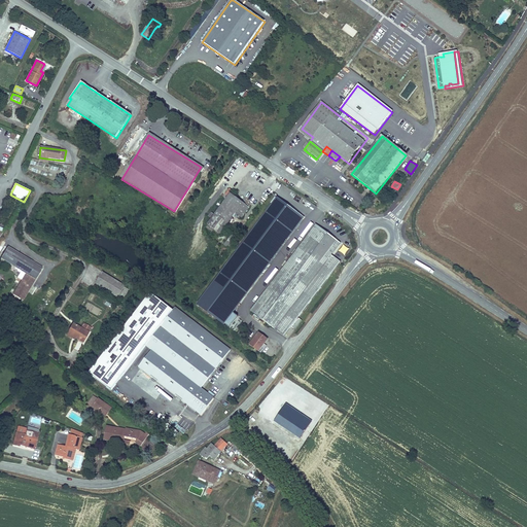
[(229,194),(213,214),(210,213),(208,216),(211,219),(207,224),(208,225),(206,227),(211,232),(213,229),(219,234),(220,233),(223,235),(230,225),(226,223),(235,212),(241,217),(248,207),(229,194)]
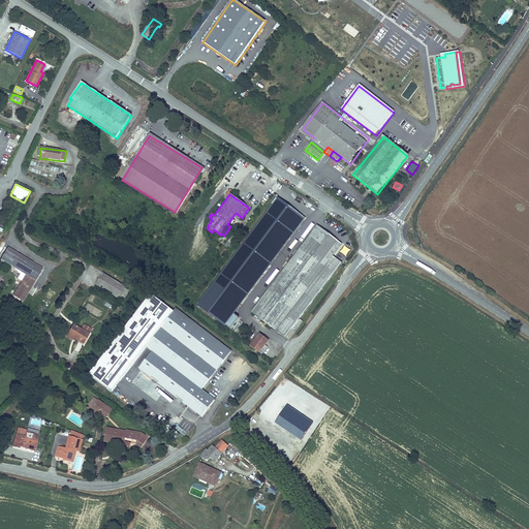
[(277,200),(201,307),(229,328),(238,316),(235,315),(303,219),(277,200)]
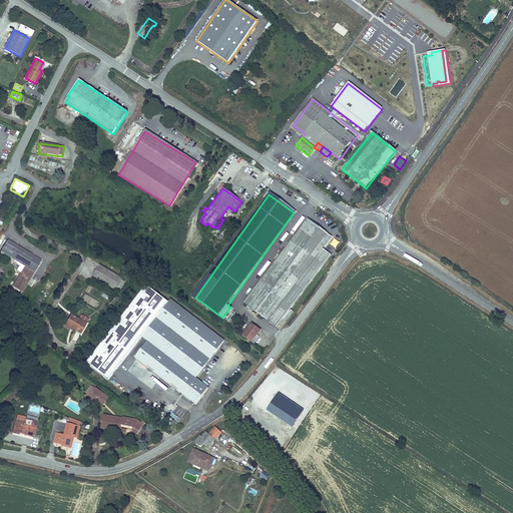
[(293,309),(331,254),(322,247),(330,235),(306,218),(245,304),(262,315),(259,319),(266,323),(268,320),(278,328),(285,319),(288,321),(295,311),(293,309)]
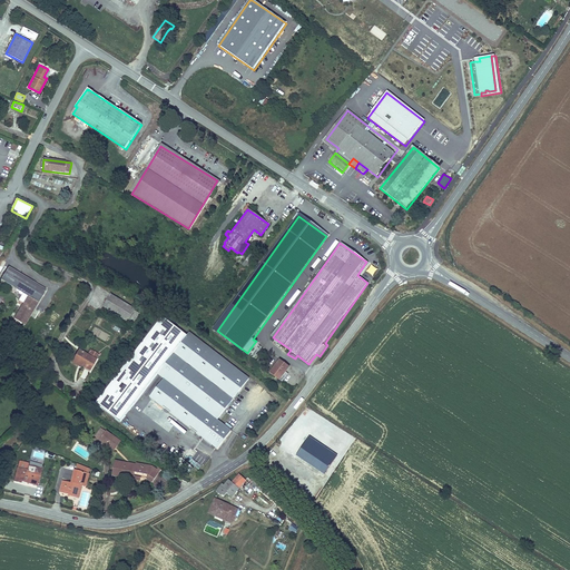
[(261,253),(254,248),(243,264),(249,269),(261,253)]
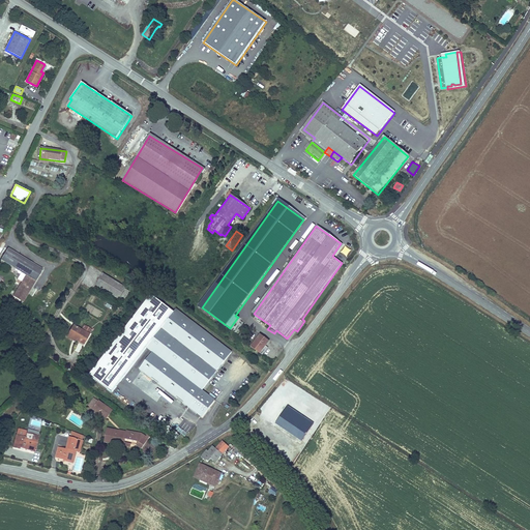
[(25,258),(8,248),(1,260),(18,270),(25,258)]
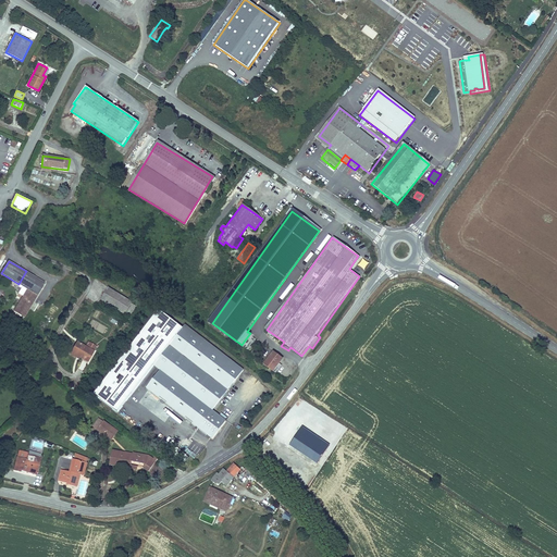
[(45,283),(26,271),(19,284),(27,288),(14,311),(24,317),(45,283)]
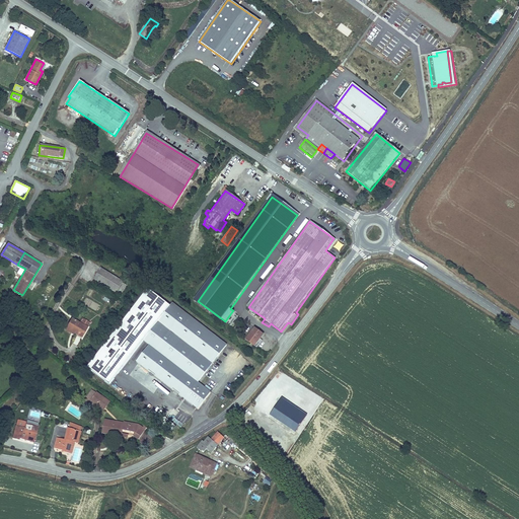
[(124,282),(101,268),(94,279),(117,293),(117,292),(121,295),(127,285),(123,283),(124,282)]
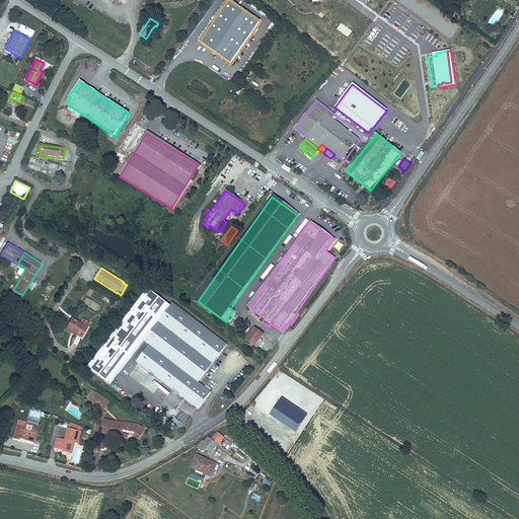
[(170,305),(148,288),(88,367),(110,383),(143,341),(149,345),(136,362),(198,409),(211,391),(199,382),(227,344),(172,302),(170,305)]
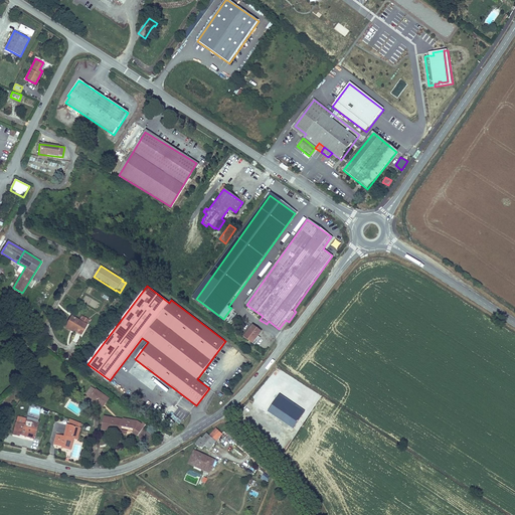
[(79,320),(71,316),(65,327),(73,331),(81,335),(90,320),(81,316),(79,320)]
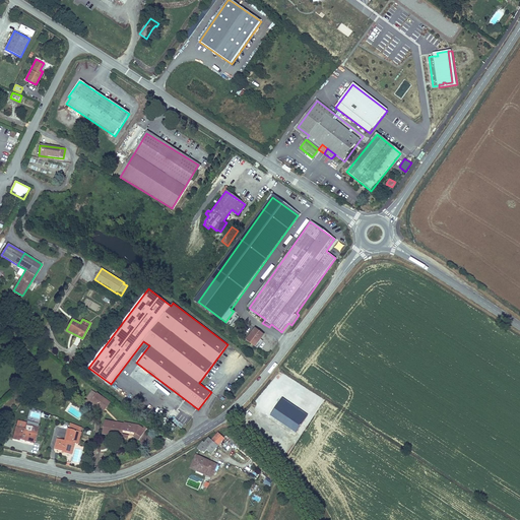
[(255,347),(264,334),(255,327),(245,339),(255,347)]
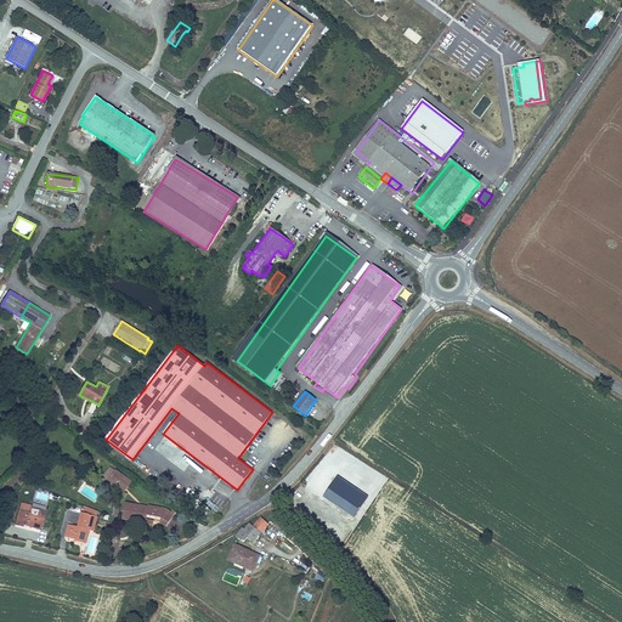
[(134,463),(142,469),(147,463),(139,457),(134,463)]
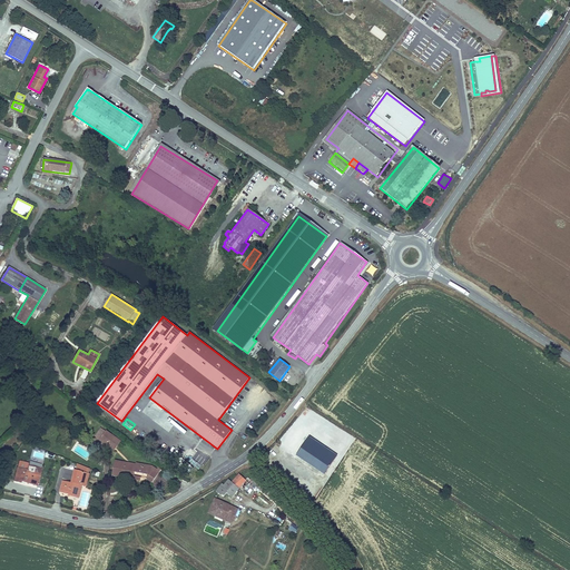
[(95,436),(100,440),(106,432),(101,428),(95,436)]
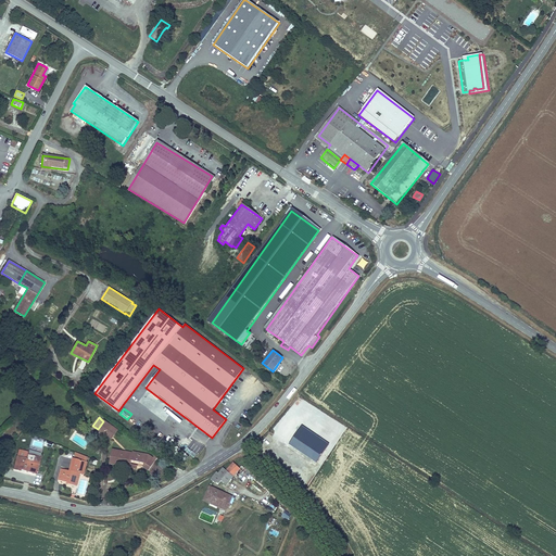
[(112,440),(118,430),(104,420),(103,421),(98,429),(112,440)]
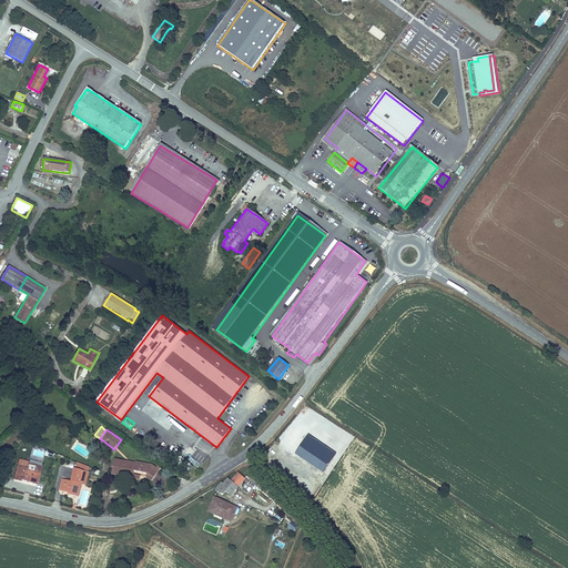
[(336,455),(308,436),(295,455),(323,474),(336,455)]
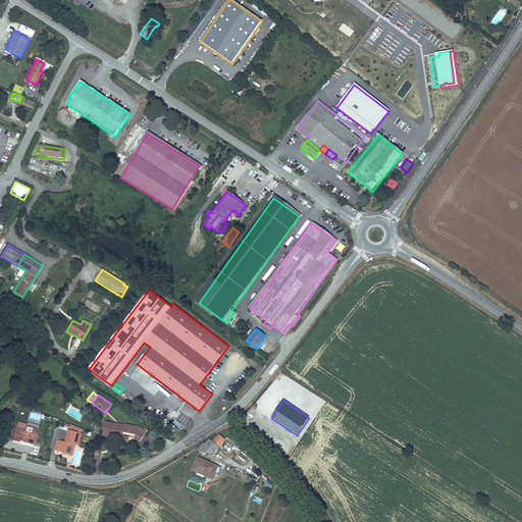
[(143,431),(138,429),(134,428),(134,426),(123,424),(123,426),(103,421),(100,434),(111,437),(111,432),(122,434),(123,433),(135,437),(134,440),(139,444),(146,432),(144,430),(143,431)]
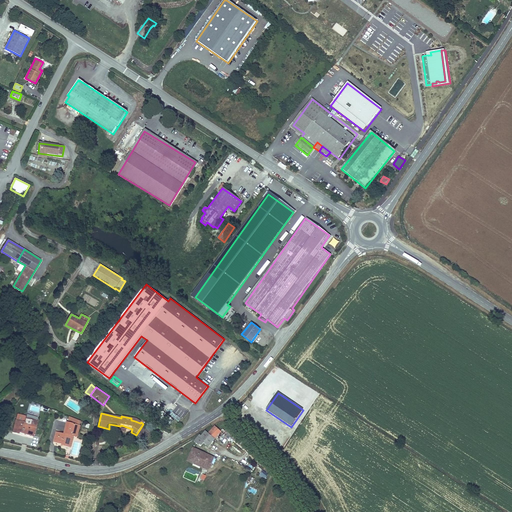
[(16,420),(12,432),(19,434),(20,433),(34,437),(38,421),(37,421),(38,417),(27,414),(27,416),(18,414),(16,420)]
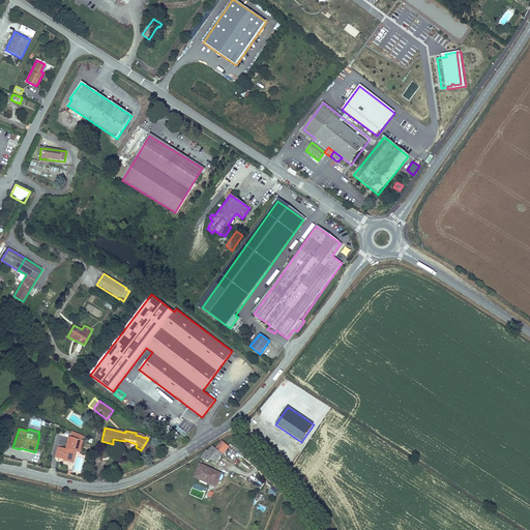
[(69,437),(66,448),(66,450),(58,448),(57,457),(66,459),(66,461),(74,463),(76,451),(81,452),(84,440),(83,440),(84,436),(72,432),(70,438),(69,437)]
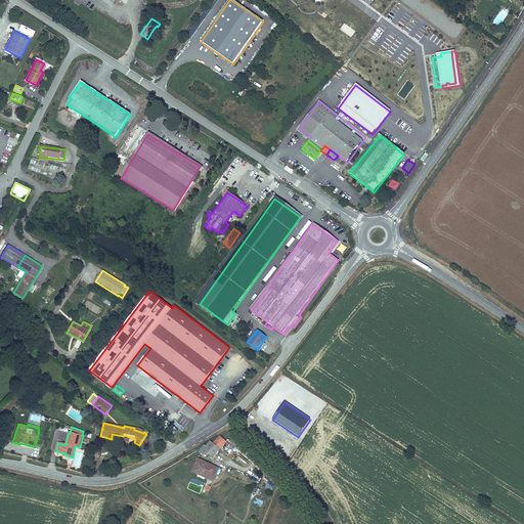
[(213,443),(210,441),(207,446),(205,444),(200,451),(206,456),(209,453),(214,457),(227,442),(219,436),(213,443)]
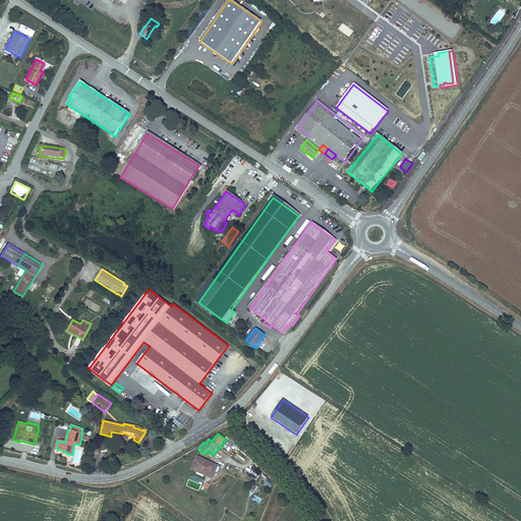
[(218,465),(196,456),(191,469),(213,478),(218,465)]
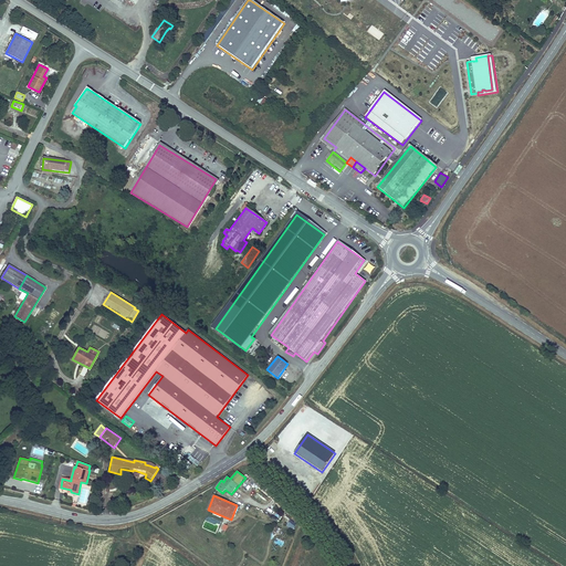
[(292,520),(286,525),(292,531),(297,524),(292,520)]
